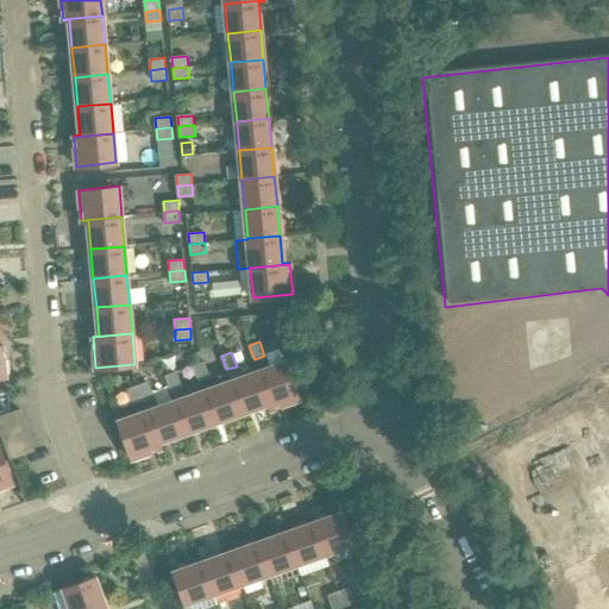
[(258,370),(271,408),(300,397),(287,360),(258,370)]
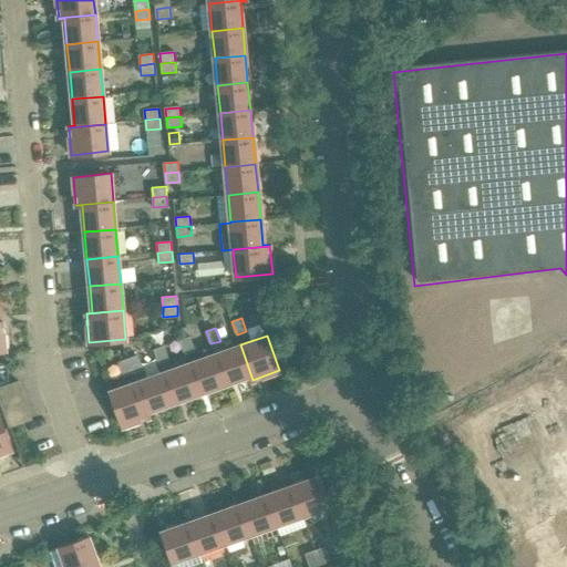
[(185,353),(194,350),(189,337),(181,340),(185,353)]
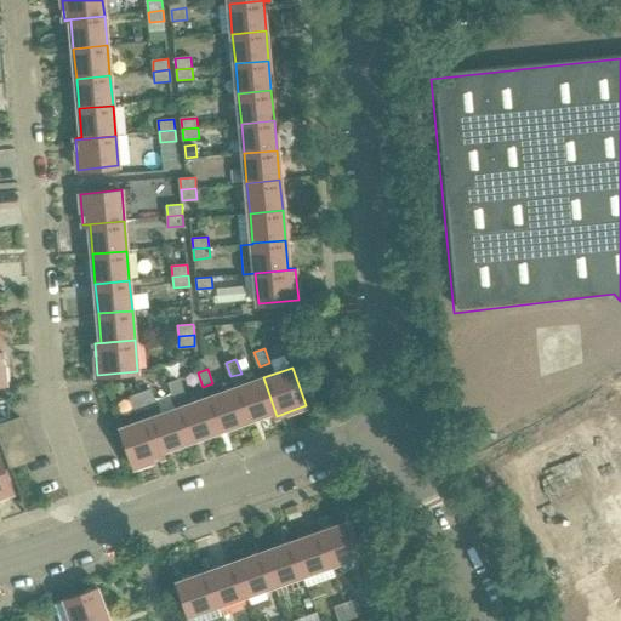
[(234,388),(246,420),(273,410),(275,416),(277,416),(263,377),(234,388)]
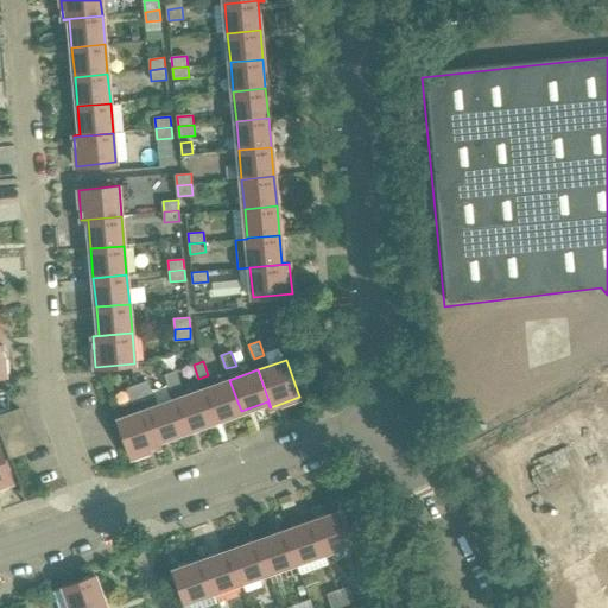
[(170,388),(181,385),(176,371),(165,374),(170,388)]
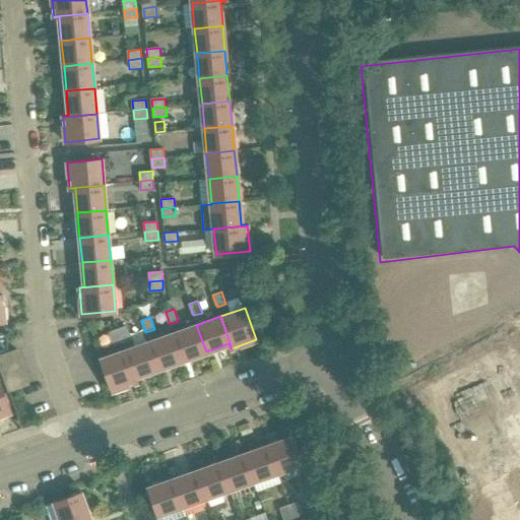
[(118,328),(122,341),(131,338),(126,325),(118,328)]
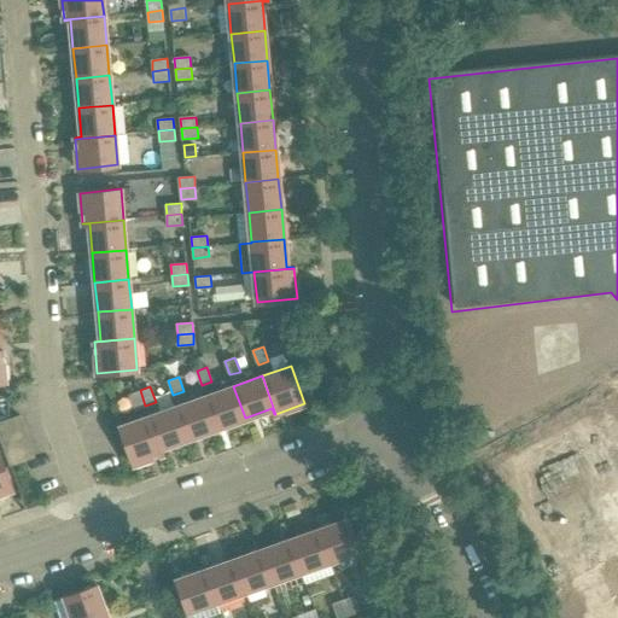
[(205,396),(216,427),(245,418),(233,386),(205,396)]
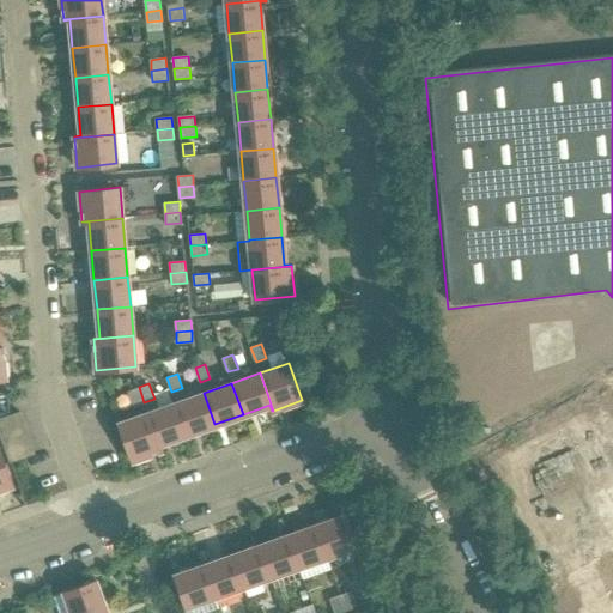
[(133,405),(144,402),(139,387),(128,390),(133,405)]
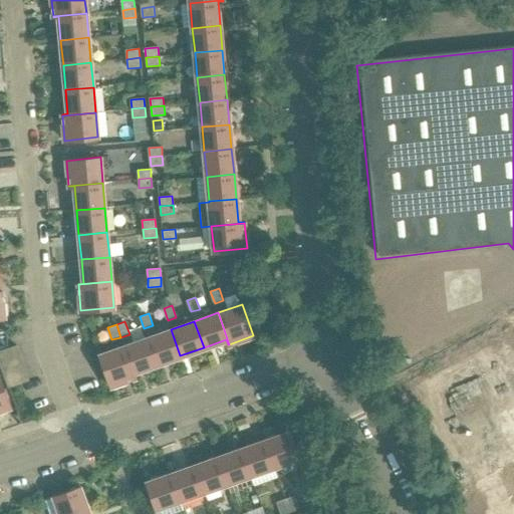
[(147,337),(157,363),(180,355),(171,329),(147,337)]
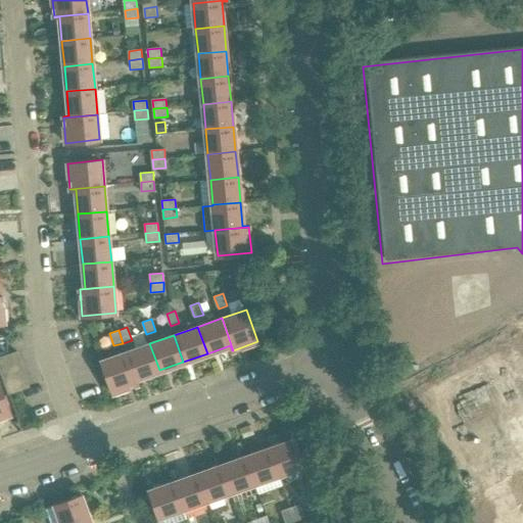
[(136,378),(159,370),(149,343),(126,352),(137,384),(138,384),(136,378)]
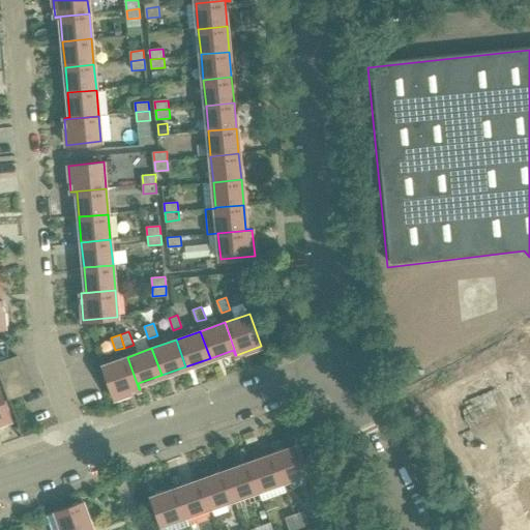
[(0,376),(22,369),(18,357),(0,362),(0,376)]
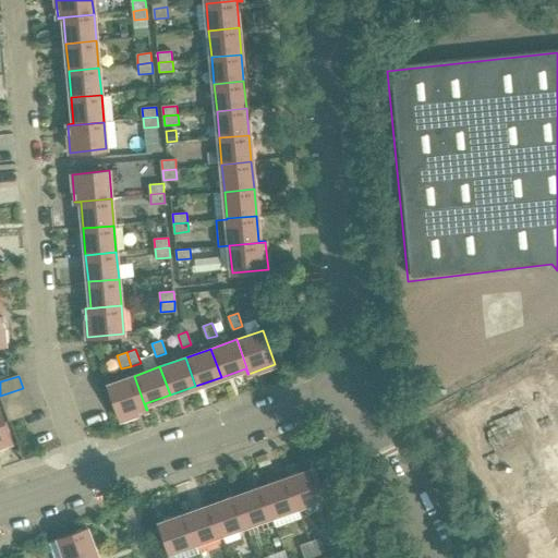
[(120,419),(146,410),(134,376),(108,385),(120,419)]
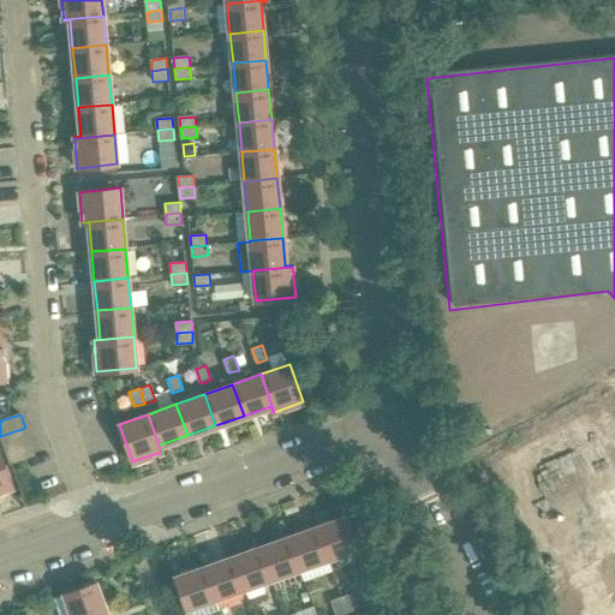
[(25,428),(0,436),(5,451),(30,441),(25,428)]
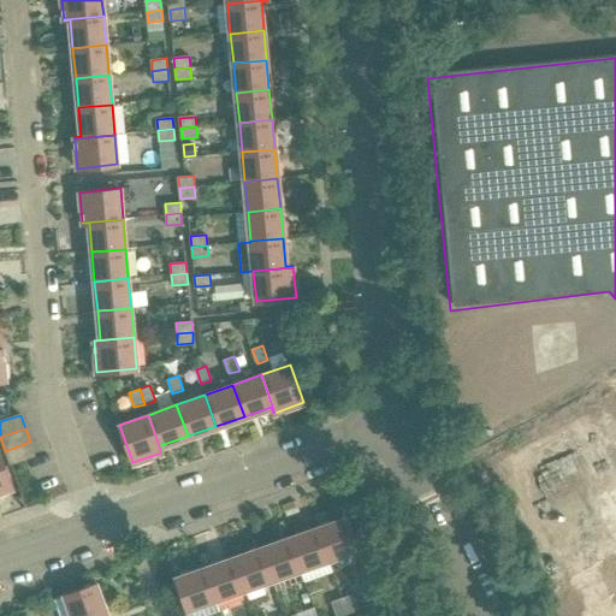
[(30,442),(5,451),(10,465),(35,456),(30,442)]
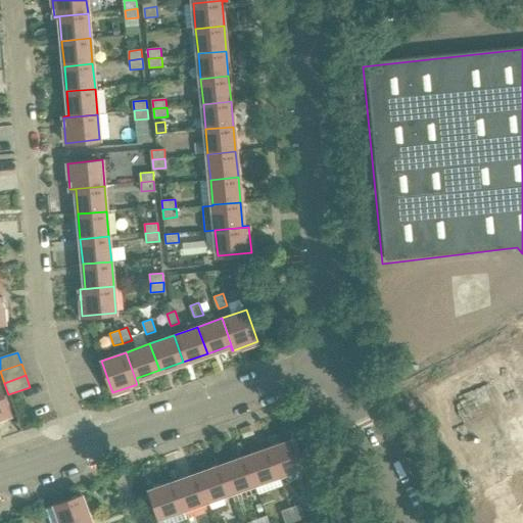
[(0,418),(11,415),(0,384),(0,418)]
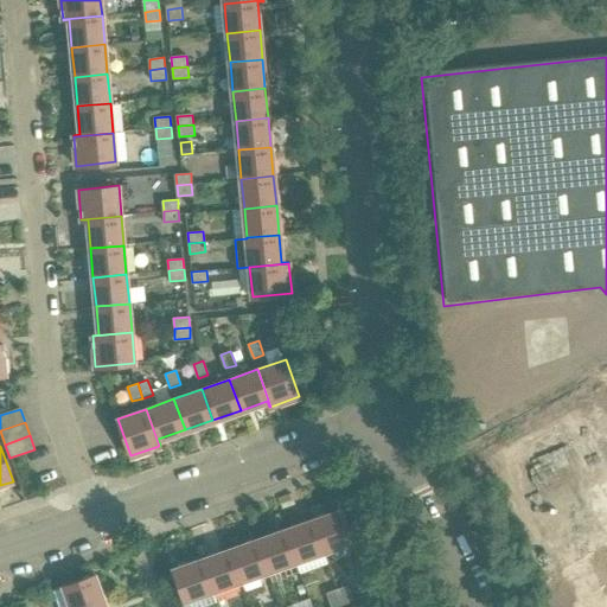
[(313,521),(325,553),(352,543),(342,510),(313,521)]
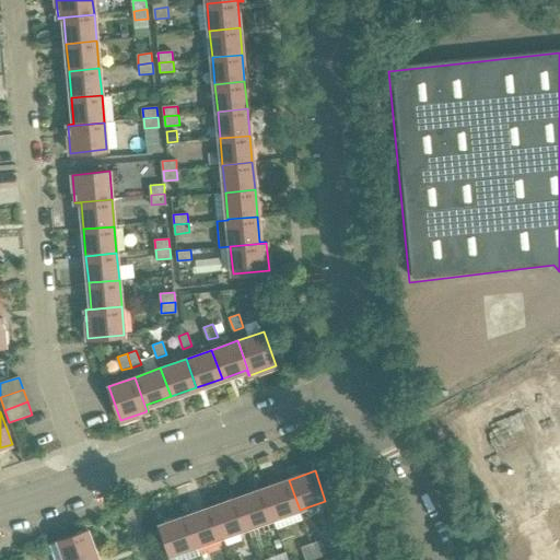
[(264,489),(273,518),(300,510),(289,480),(264,489)]
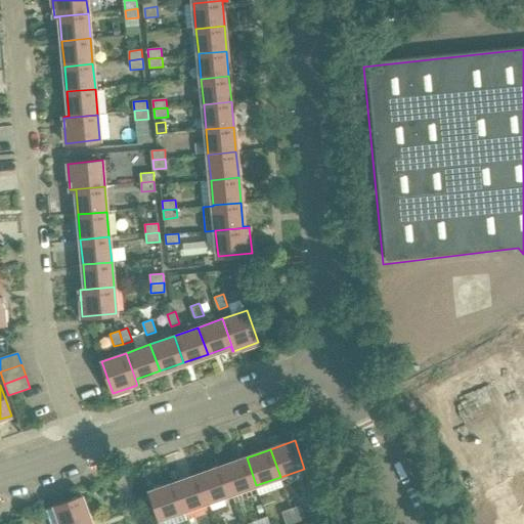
[(232,493),(256,485),(247,457),(222,466),(232,493)]
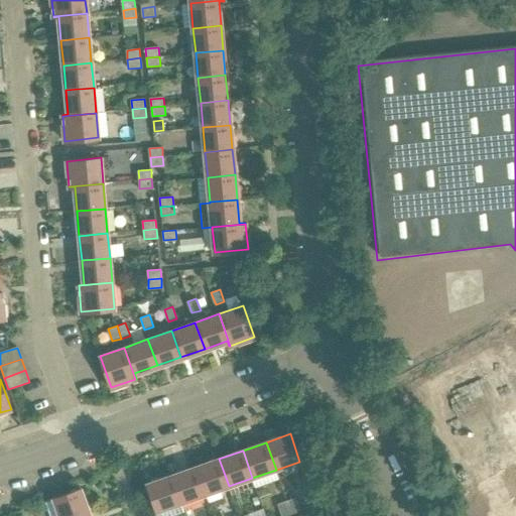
[(196,468),(205,495),(229,486),(219,459),(196,468)]
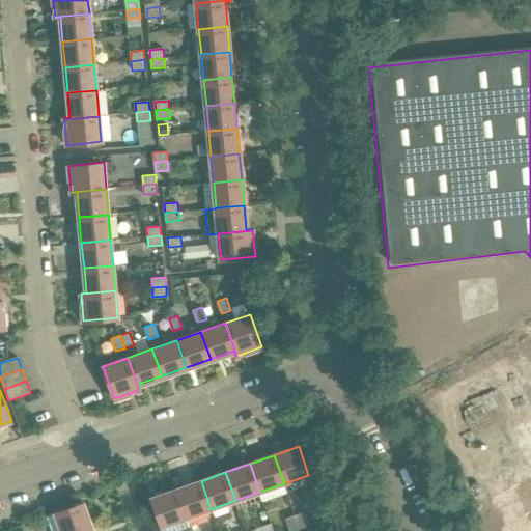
[(187,518),(211,509),(201,481),(176,490),(187,518)]
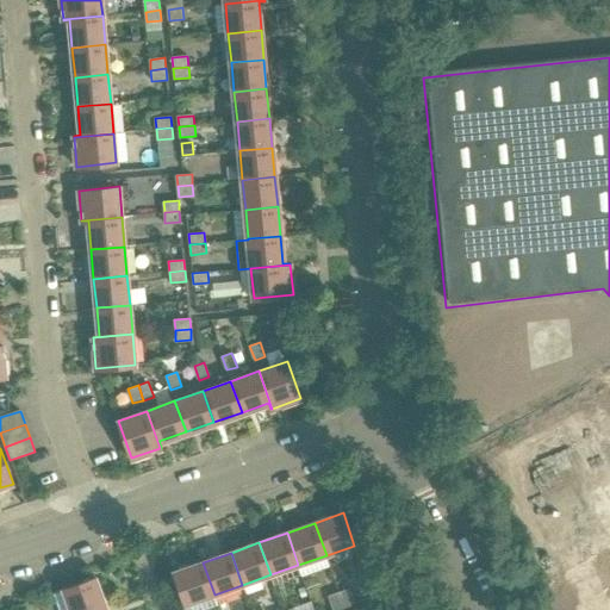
[(185,605),(215,595),(203,562),(174,573),(185,605)]
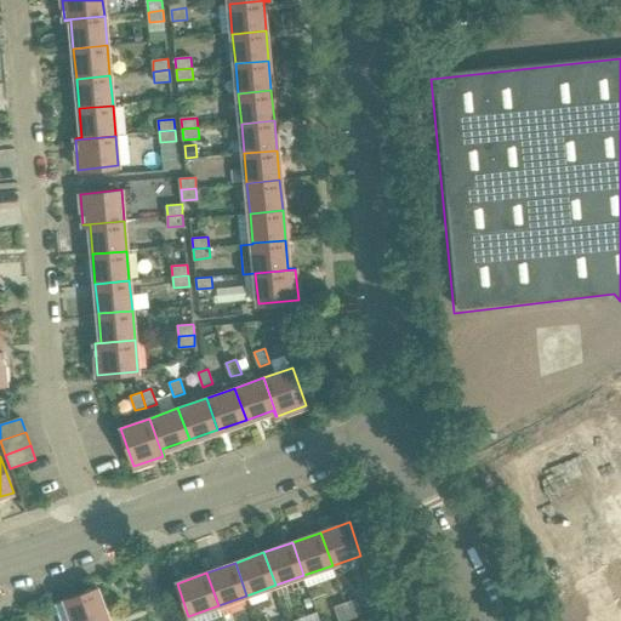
[(98,620),(108,619),(97,588),(66,599),(55,604),(60,615),(69,611),(73,620),(98,620)]
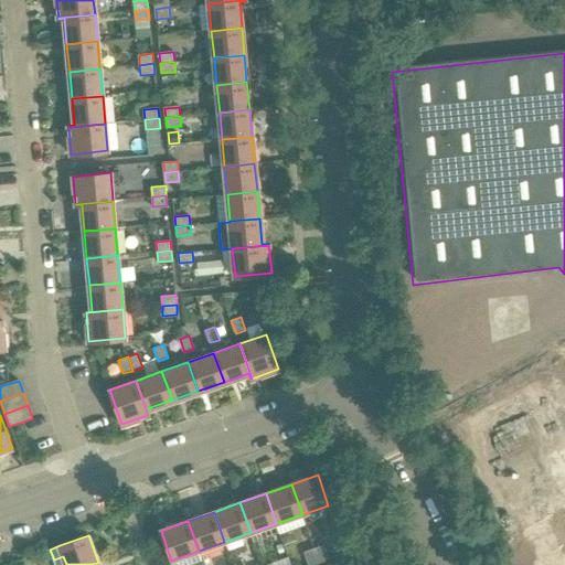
[(313,548),(319,562),(329,558),(323,545),(313,548)]
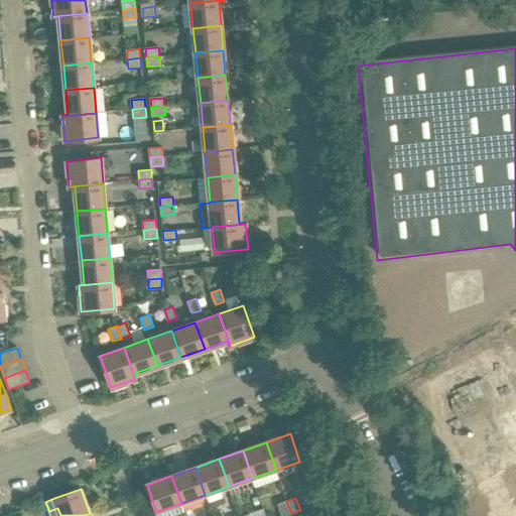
[(282,515),(291,513),(286,501),(278,503),(282,515)]
